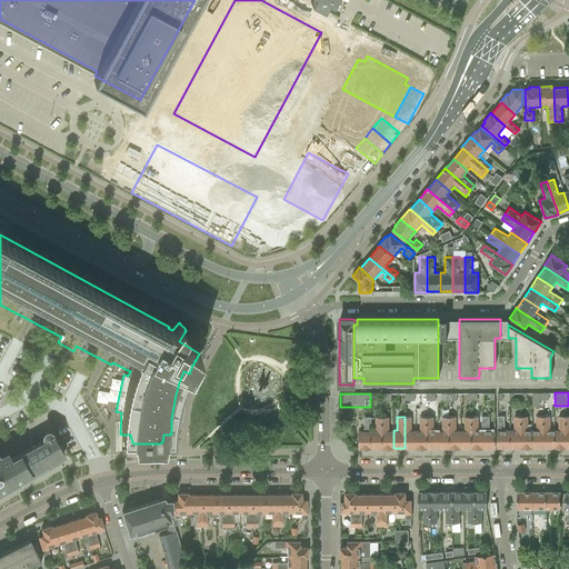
[(405,417),(405,418),(405,448),(417,448),(417,431),(417,430),(411,430),(411,417),(405,417)]
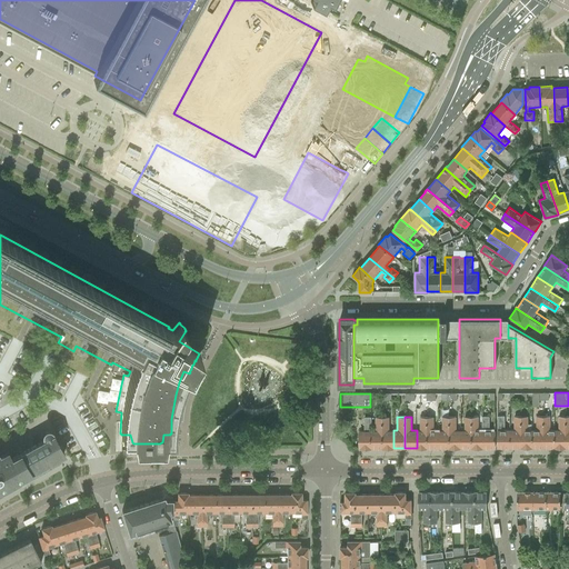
[(419,430),(417,430),(417,431),(417,448),(428,448),(428,418),(428,417),(419,417),(419,430)]
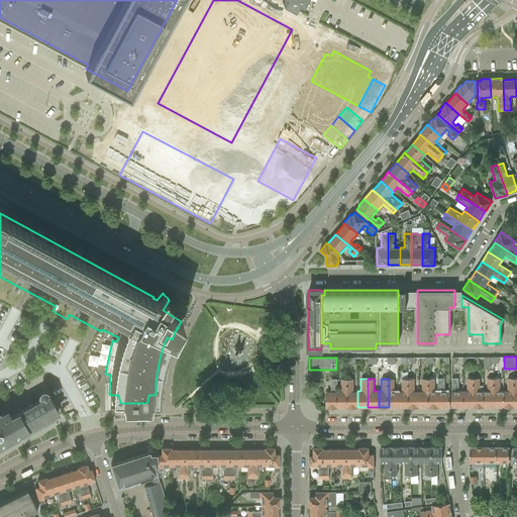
[(389,379),(389,380),(389,407),(399,407),(399,392),(399,391),(394,391),(394,379),(389,379)]
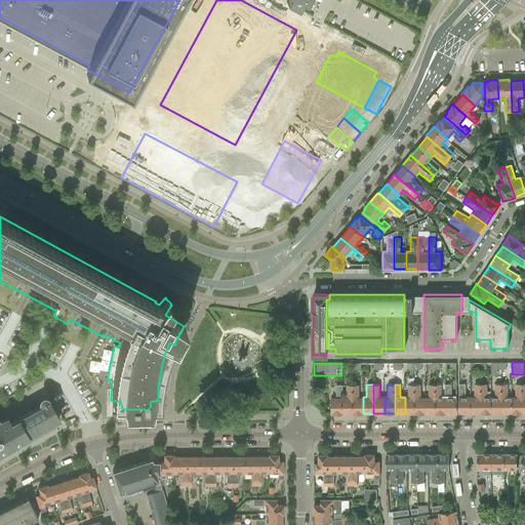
[(407,397),(405,397),(405,398),(405,413),(415,413),(415,385),(407,385),(407,397)]
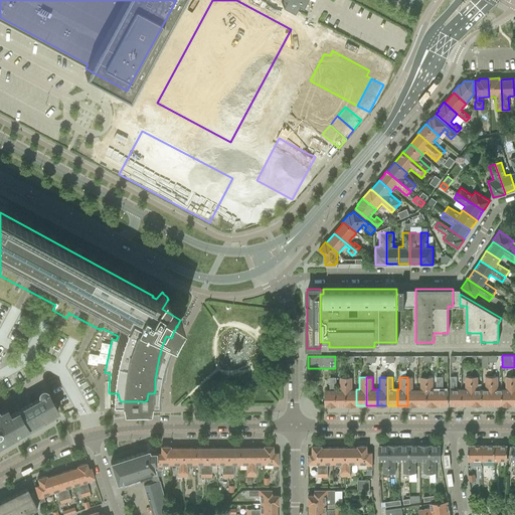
[(407,377),(407,405),(417,405),(417,390),(417,389),(412,389),(412,377),(407,377)]
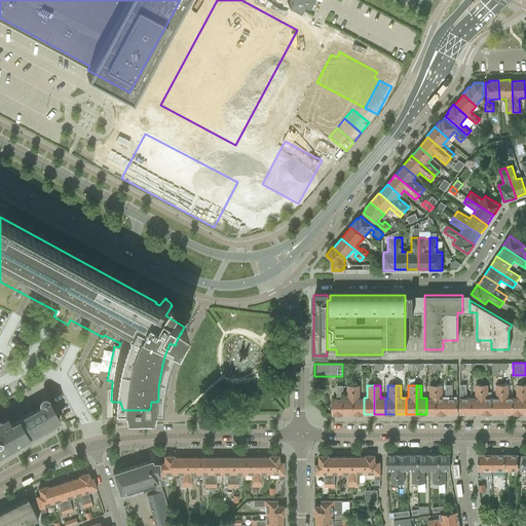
[(426,398),(426,399),(426,414),(437,414),(437,386),(437,385),(428,385),(428,398),(426,398)]
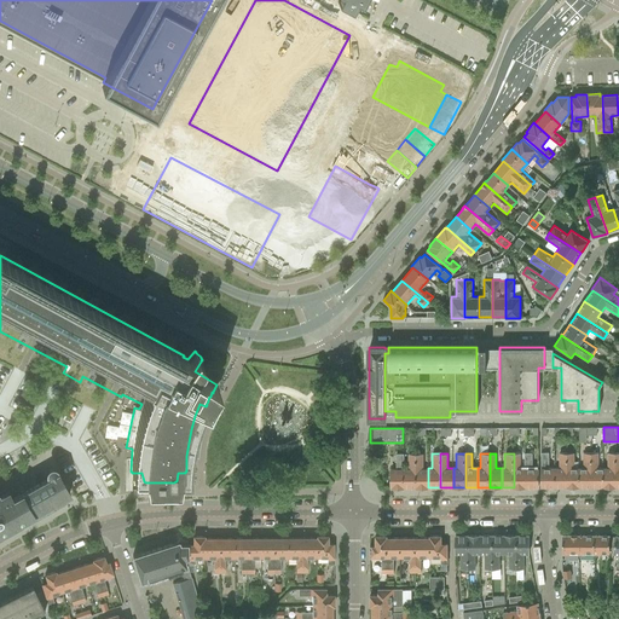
[(514,453),(514,455),(514,487),(526,487),(526,453),(524,453),(524,468),(520,468),(520,453),(514,453)]
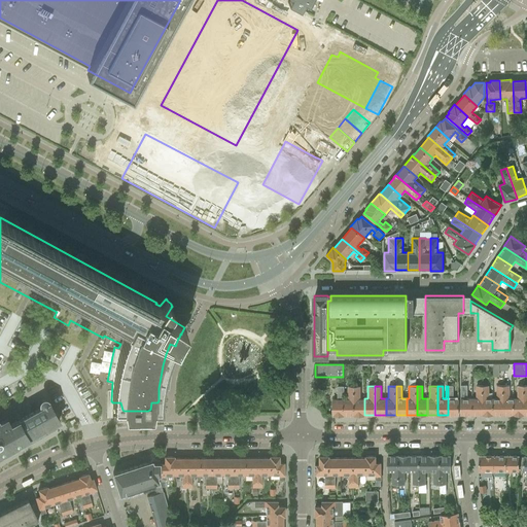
[(448,386),(448,415),(449,415),(458,415),(458,405),(458,398),(453,398),(453,386),(448,386)]
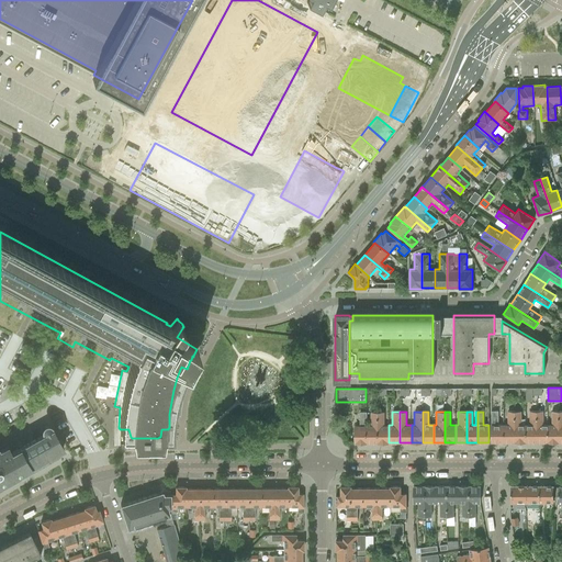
[(497,412),(491,412),(491,431),(491,442),(503,442),(503,426),(503,425),(497,425),(497,412)]
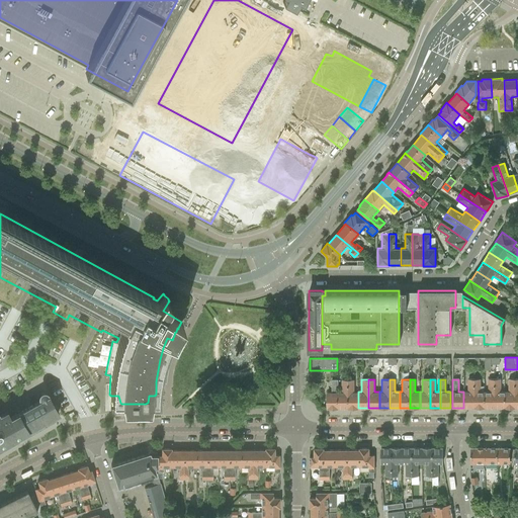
[(467,392),(463,392),(463,393),(463,408),(473,408),(473,379),(467,379),(467,392)]
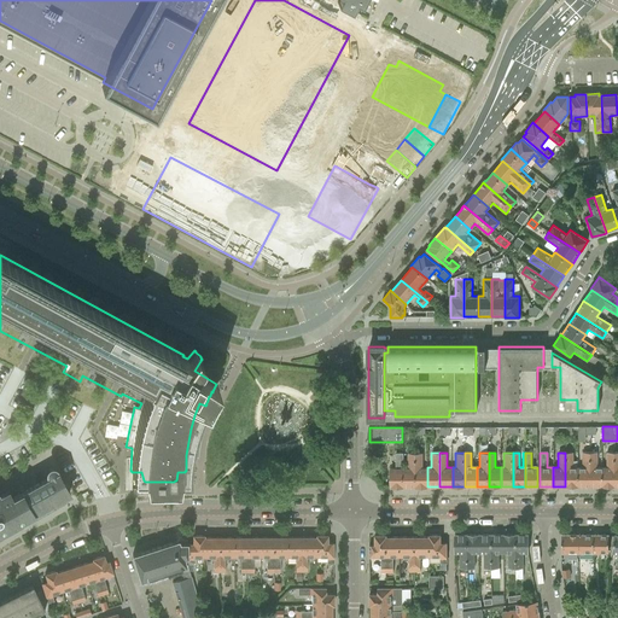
[(573,453),(565,453),(565,487),(578,487),(577,468),(577,467),(573,467),(573,453)]
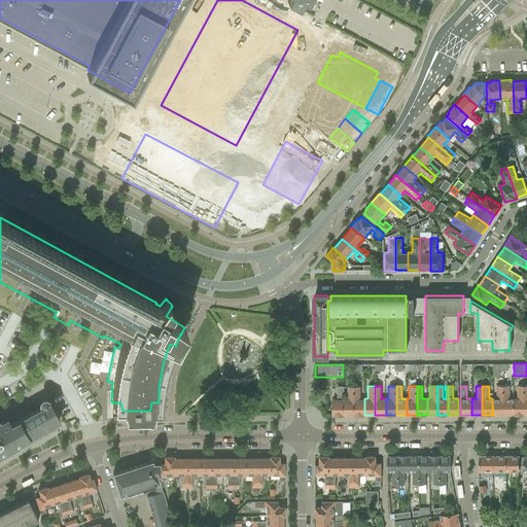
[(496,398),(492,398),(492,399),(493,415),(503,415),(503,386),(496,386),(496,398)]
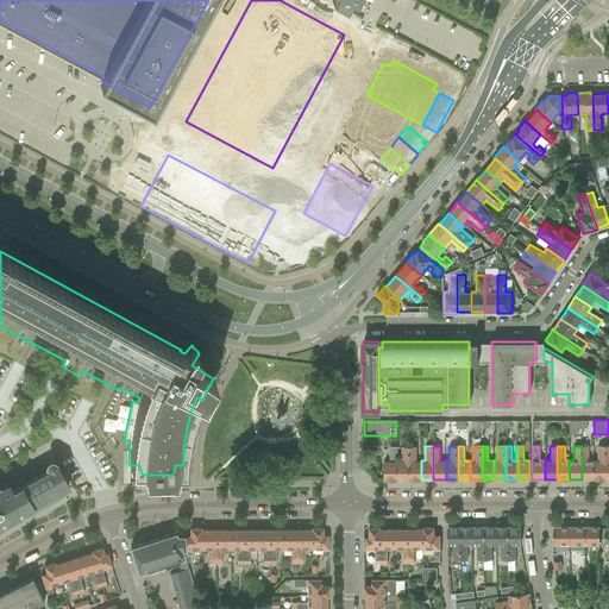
[(589,446),(582,446),(582,479),(594,479),(594,462),(594,460),(589,460),(589,446)]
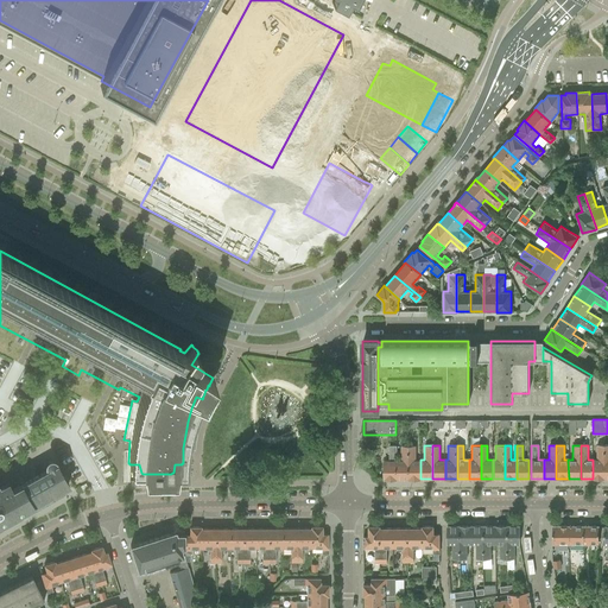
[(596,460),(593,460),(593,461),(593,479),(605,479),(605,445),(596,445),(596,460)]
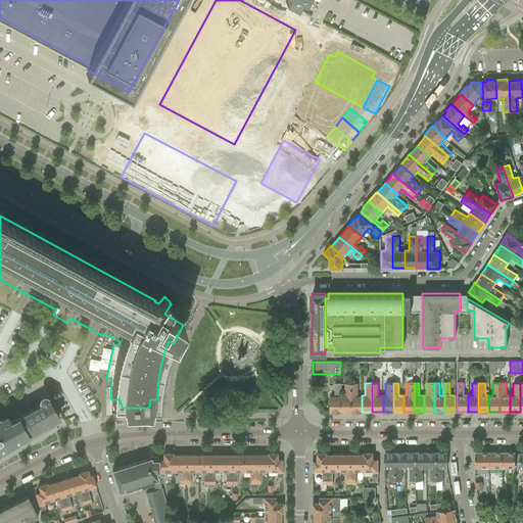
[(335,396),(330,396),(330,412),(341,412),(341,396),(341,384),(335,384),(335,396)]
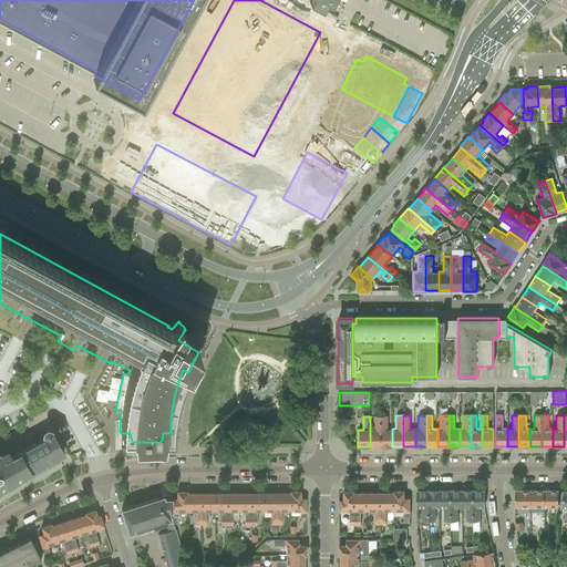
[(374,430),(370,430),(370,446),(381,446),(381,416),(374,416),(374,430)]
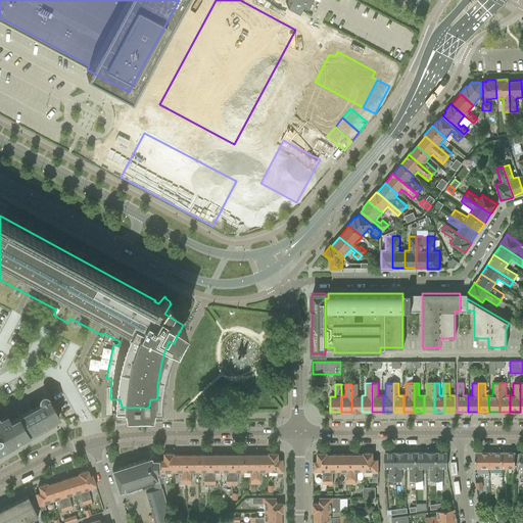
[(351,384),(351,412),(362,412),(362,397),(362,395),(358,395),(358,384),(351,384)]
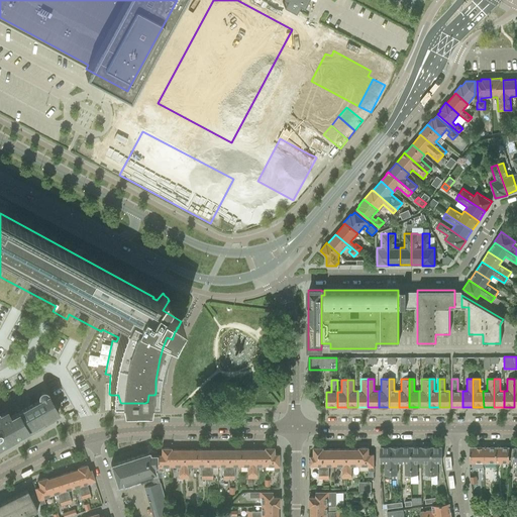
[(0,445),(15,437),(58,413),(54,405),(47,394),(46,394),(46,393),(45,393),(45,392),(44,392),(43,392),(42,392),(41,392),(41,393),(40,393),(40,394),(39,394),(39,395),(39,396),(39,397),(41,400),(10,417),(7,411),(0,414),(0,445)]
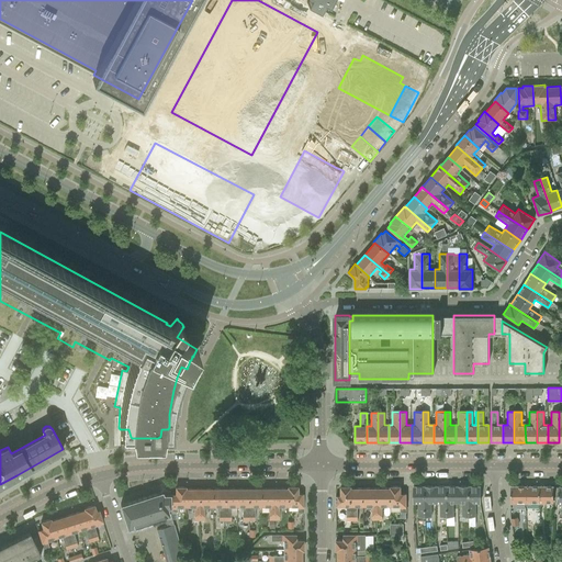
[(340,496),(336,496),(336,507),(347,507),(347,521),(352,521),(352,517),(352,489),(351,489),(351,486),(340,486),(340,496)]
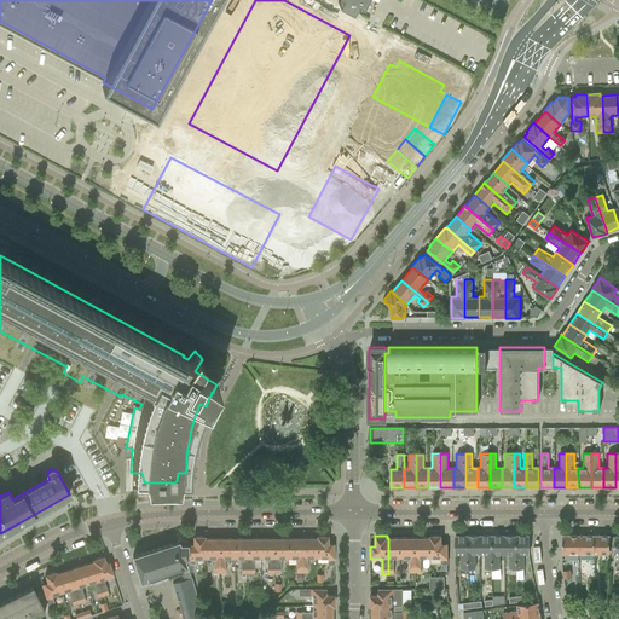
[(429,538),(428,538),(428,559),(431,559),(431,563),(440,563),(440,565),(441,565),(441,571),(447,571),(447,556),(447,544),(441,544),(441,536),(429,536),(429,538)]
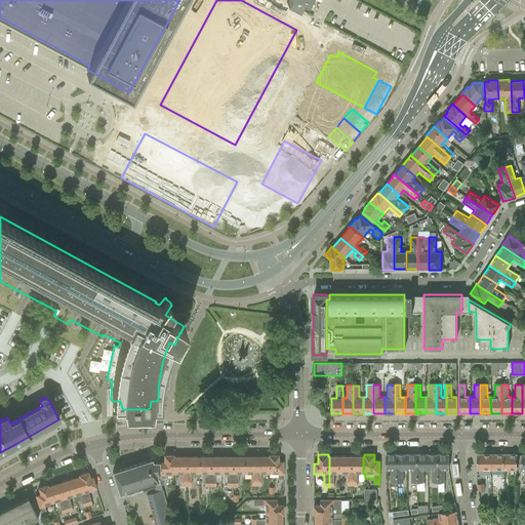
[(397,454),(386,454),(386,461),(386,470),(391,470),(391,483),(397,483),(397,454)]
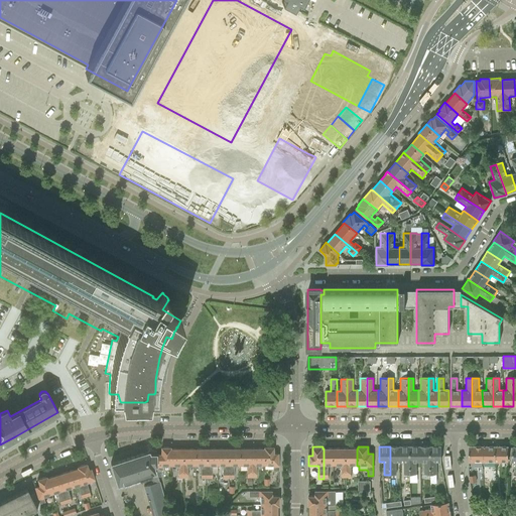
[(400,446),(390,446),(390,475),(396,475),(396,463),(400,463),(400,446)]
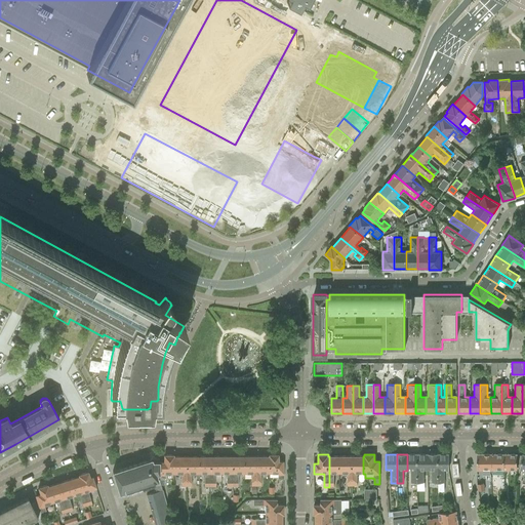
[(417,454),(407,454),(407,471),(410,471),(410,483),(417,483),(417,454)]
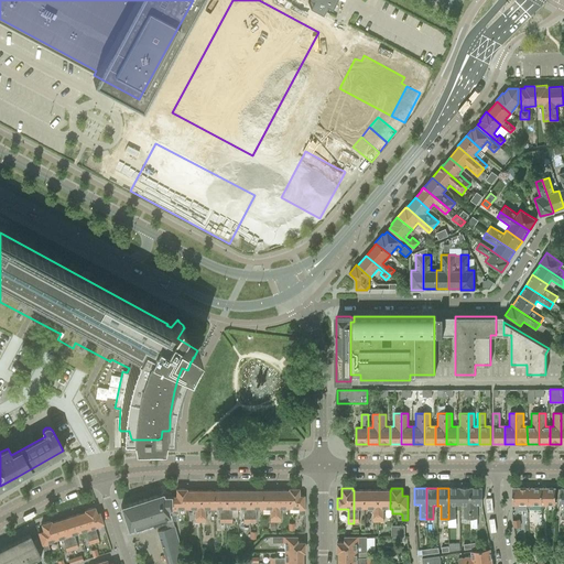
[(459,488),(448,488),(448,519),(455,519),(455,506),(459,506),(459,505),(459,488)]
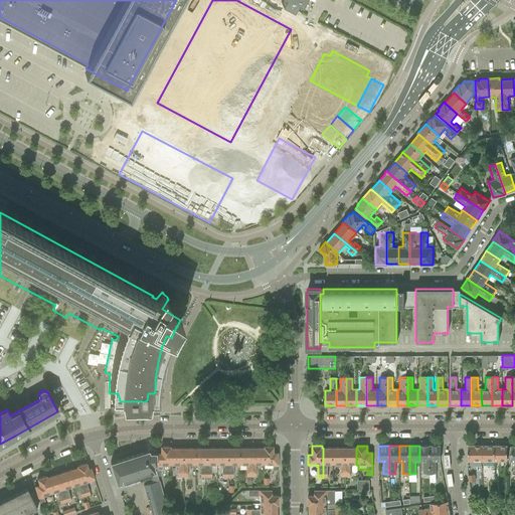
[(430,446),(419,446),(419,461),(419,462),(423,462),(423,474),(425,474),(430,474),(430,446)]
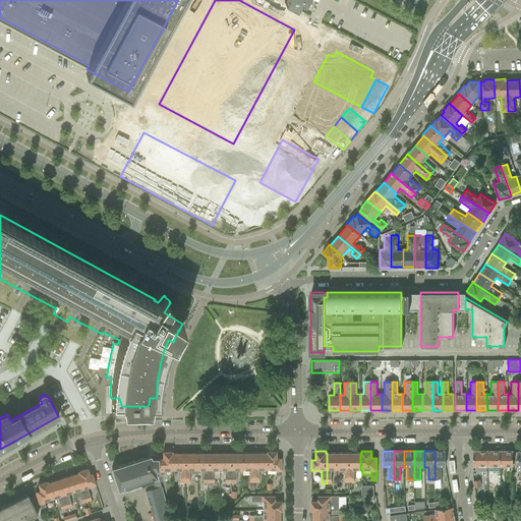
[(435,451),(435,479),(435,487),(441,487),(441,466),(445,466),(445,451),(435,451)]
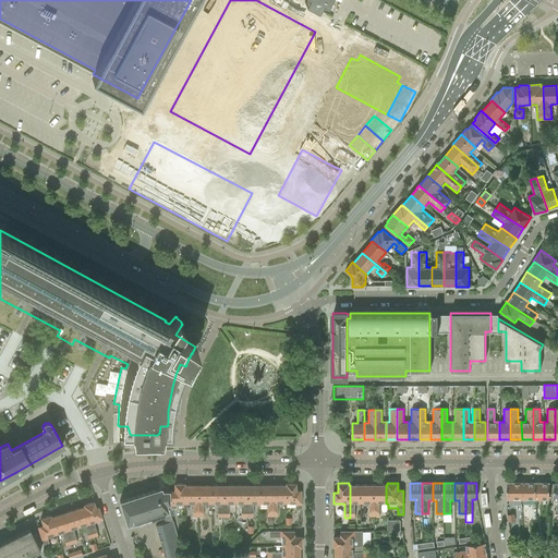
[(507,483),(507,499),(513,499),(513,498),(520,498),(520,499),(521,499),(521,498),(521,483),(507,483)]
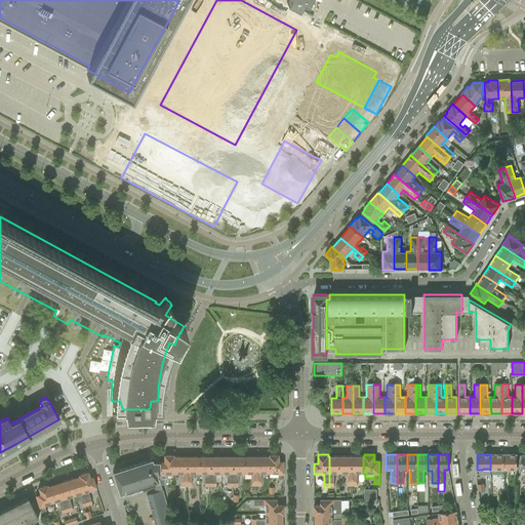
[(490,469),(490,470),(495,470),(495,469),(502,469),(502,470),(503,470),(503,469),(503,454),(490,454),(490,469)]
